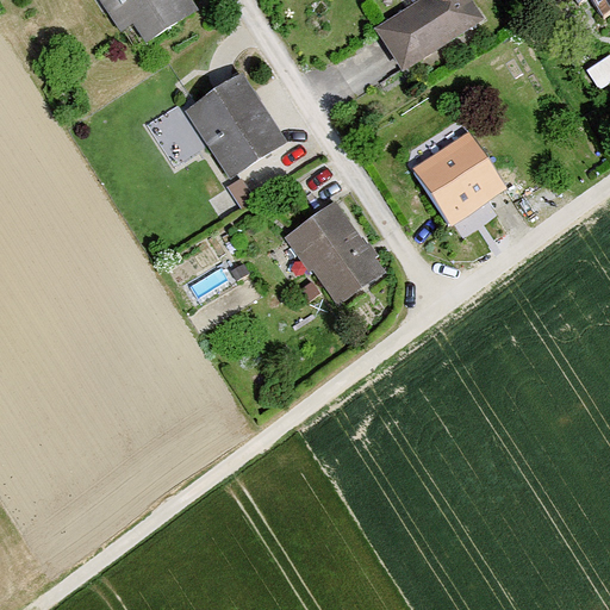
[(194,10),(188,0),(97,0),(118,32),(130,24),(142,43),(194,10)]
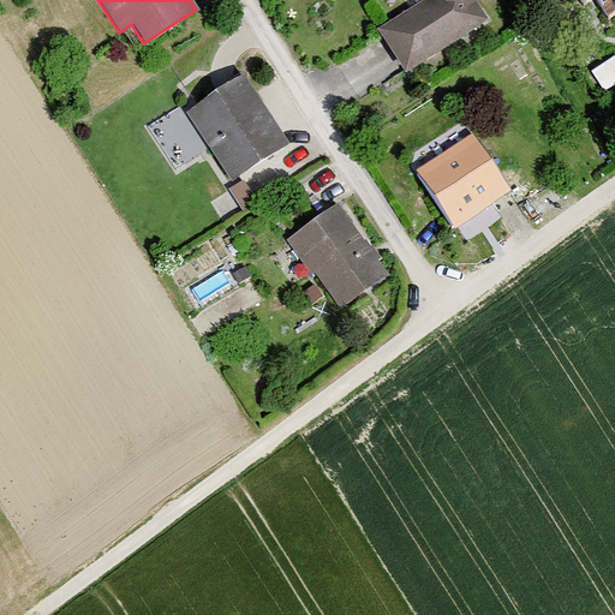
[(487,18),(475,0),(419,0),(376,29),(404,72),(487,18)]
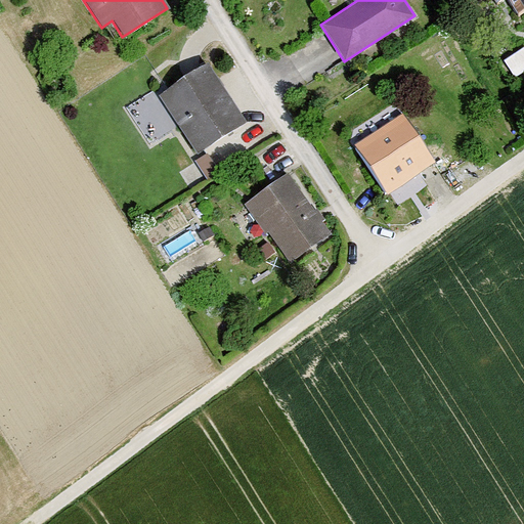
[(523,0),(493,0),(495,2),(497,0),(506,0),(516,14),(523,8),(523,0)]
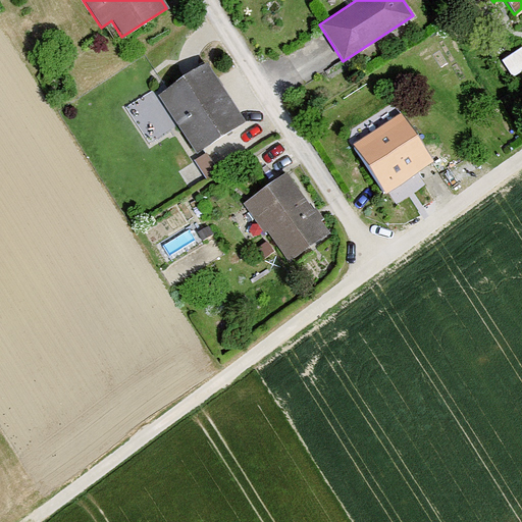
[(244,121),(206,62),(156,95),(194,154),(244,121)]
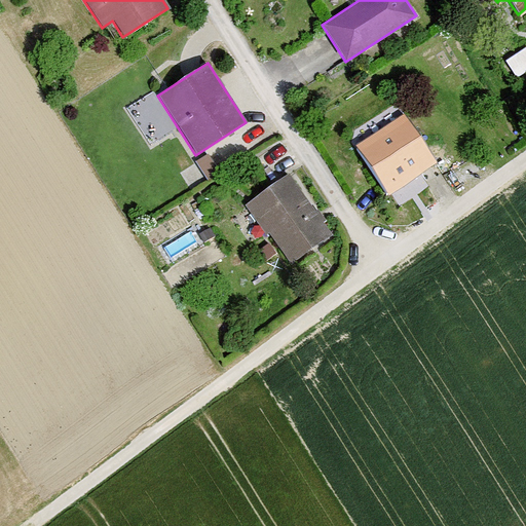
[(439,163),(405,112),(352,146),(386,197),(439,163)]
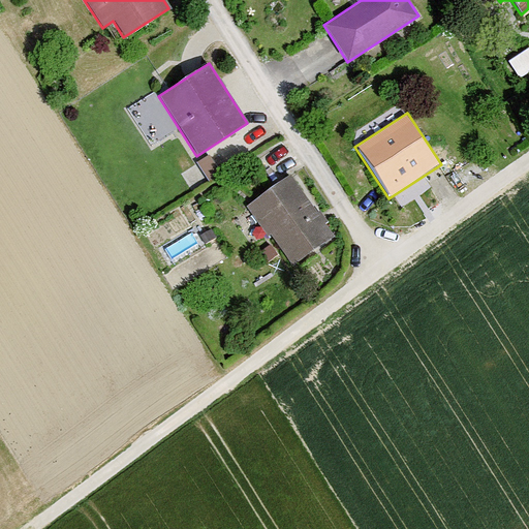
[(334,236),(289,174),(246,205),(290,266),(334,236)]
